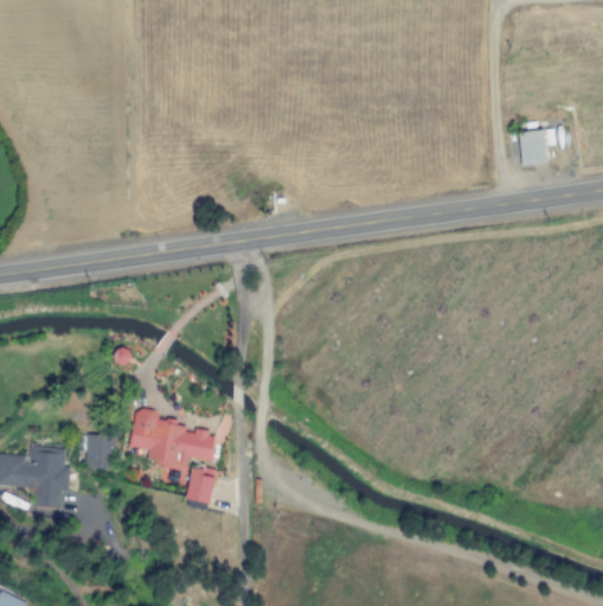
[(519,132),(523,165),(549,163),(545,129),(519,132)]
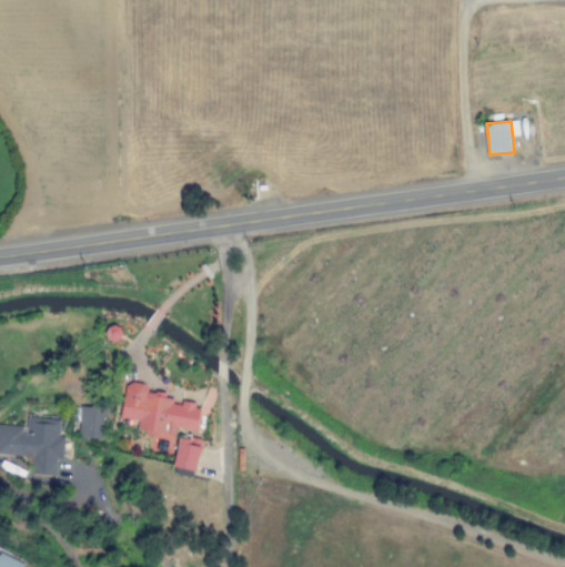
[(122,417),(140,421),(139,427),(178,435),(179,427),(199,431),(203,406),(175,401),(177,395),(128,386),(122,417)]
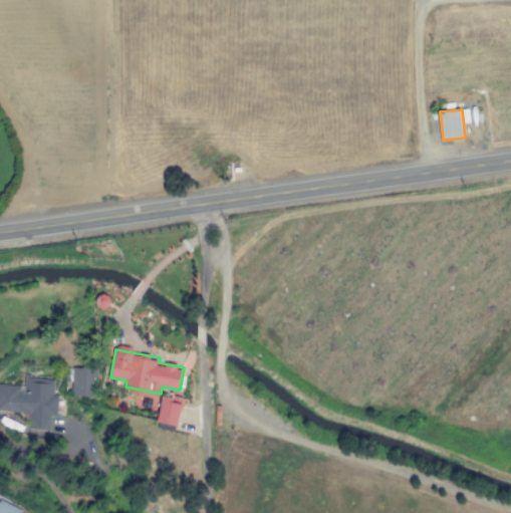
[(96,397),(97,368),(73,367),(72,396),(96,397)]
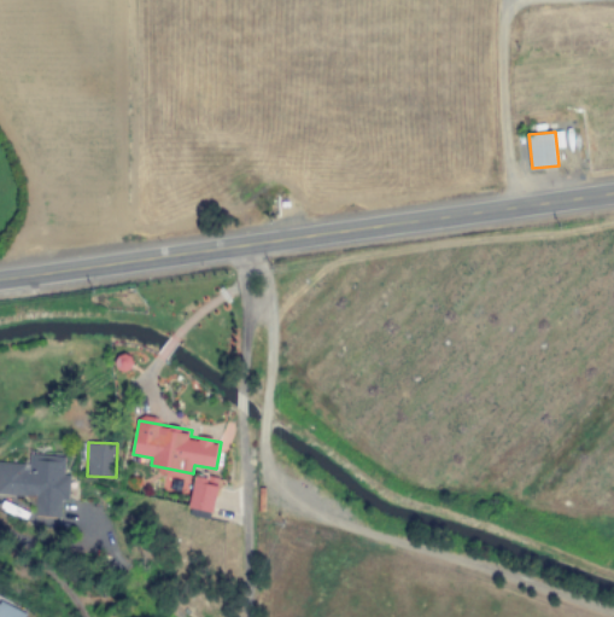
[(0,461),(0,495),(37,496),(37,514),(63,516),(64,500),(71,501),(71,475),(66,475),(68,455),(31,454),(31,464),(0,461)]
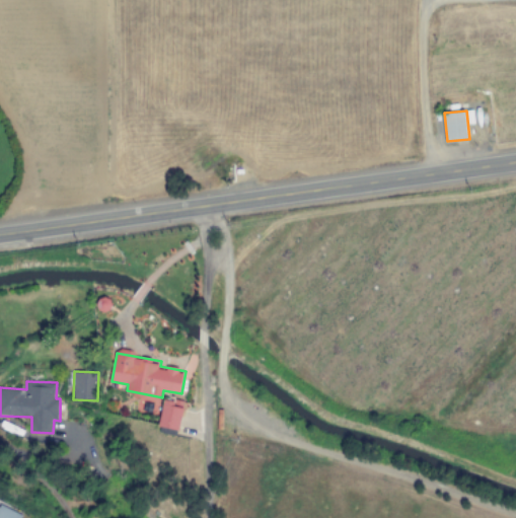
[(187,403),(165,398),(159,425),(180,430),(187,403)]
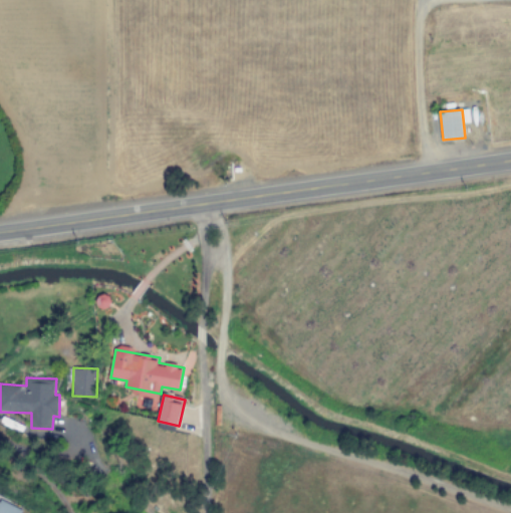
[(28,512),(0,501),(0,512),(28,512)]
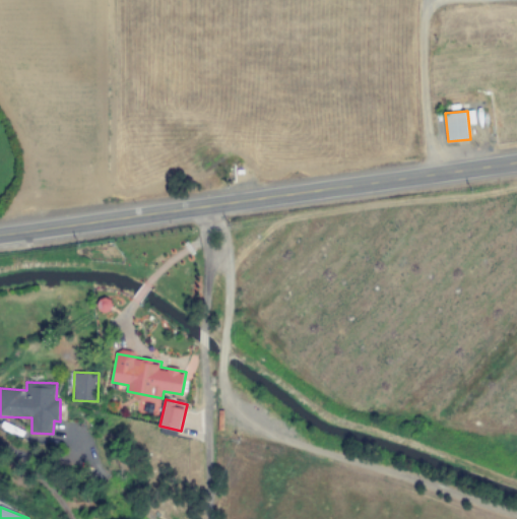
All buildings are outlined.
